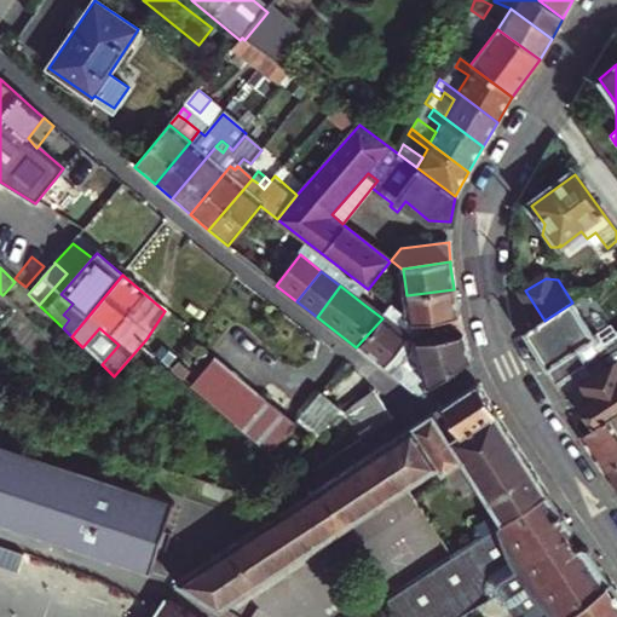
[(388,288),(381,300),(391,307),(392,303),(388,288)]
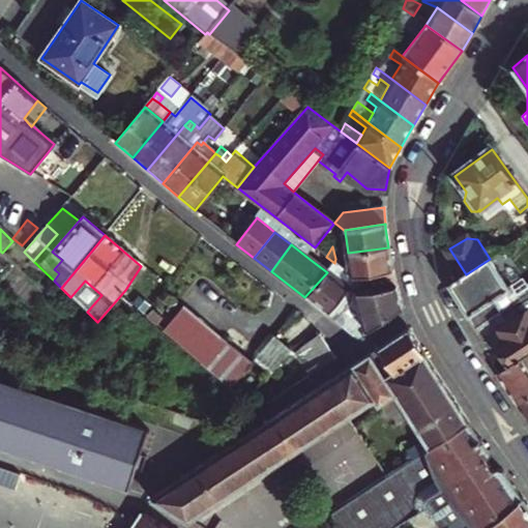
[(352,276),(354,279),(391,270),(388,247),(348,253),(352,276)]
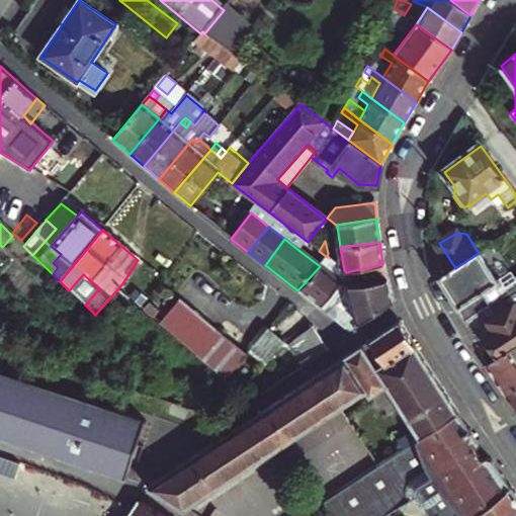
[(496,281),(479,253),(455,268),(445,274),(462,303),(457,306),(456,311),(464,324),(503,298),(515,289),(515,283),(514,280),(505,286),(500,278),(496,281)]
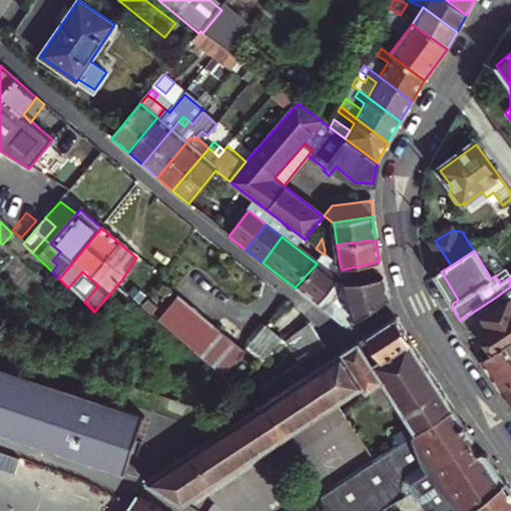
[(295,288),(316,305),(344,270),(343,270),(341,268),(325,256),(317,264),(295,288)]
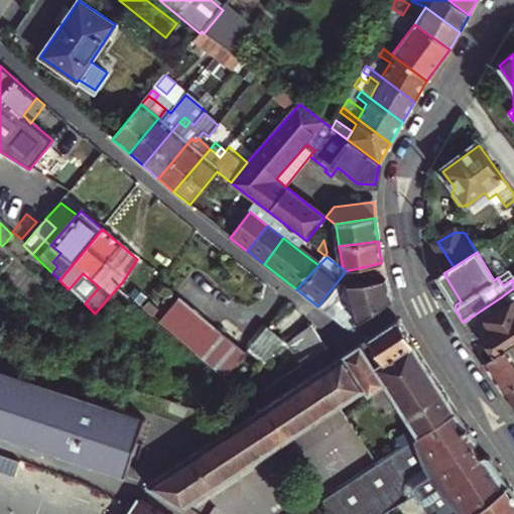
[(317,306),(348,330),(391,302),(381,263),(345,271),(346,271),(317,306)]
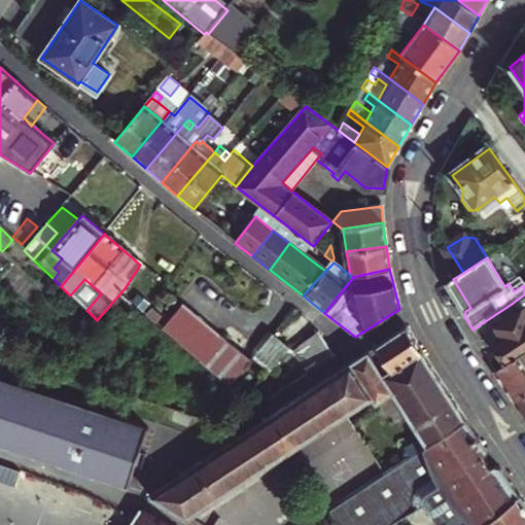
[(84,279),(70,295),(86,310),(101,293),(84,279)]
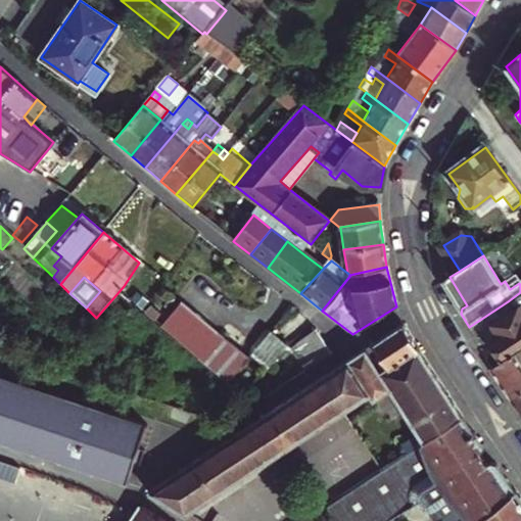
[(160,325),(199,357),(218,333),(180,301),(160,325)]
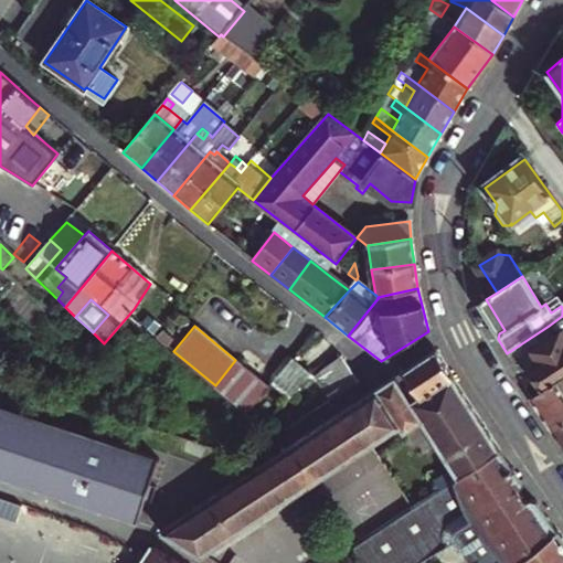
[(562,332),(556,337),(549,326),(507,353),(517,369),(535,356),(542,365),(532,372),(544,391),(556,383),(562,379),(562,332)]
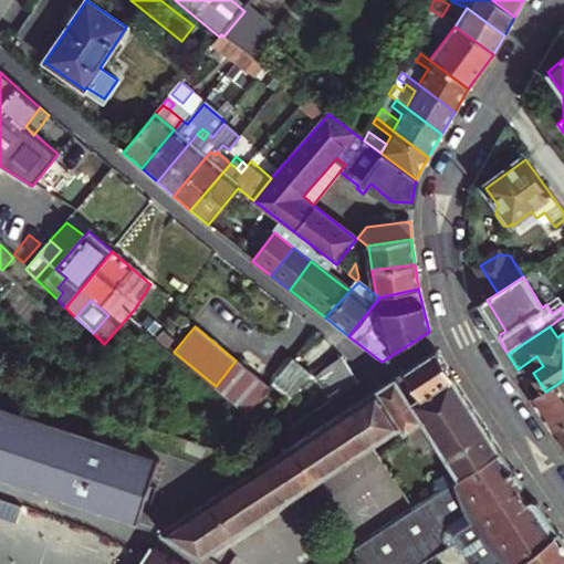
[(174,338),(164,331),(156,338),(167,347),(174,338)]
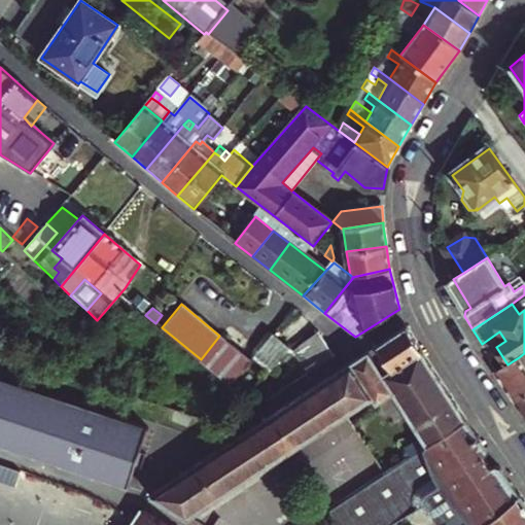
[(460,425),(465,421),(406,329),(352,363),(375,397),(372,399),(375,404),(392,392),(422,439),(406,449),(411,457),(460,425)]
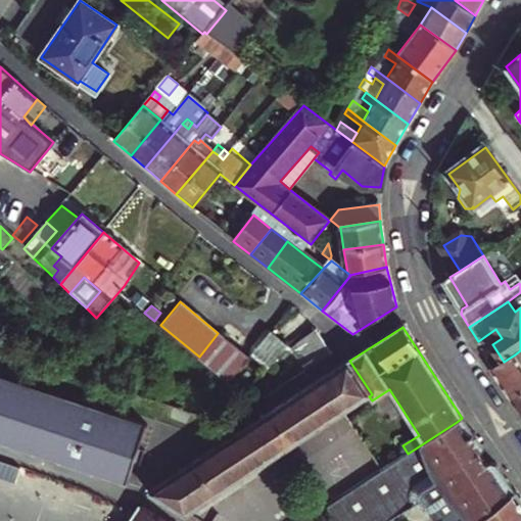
[(305,369),(330,353),(315,332),(291,347),(305,369)]
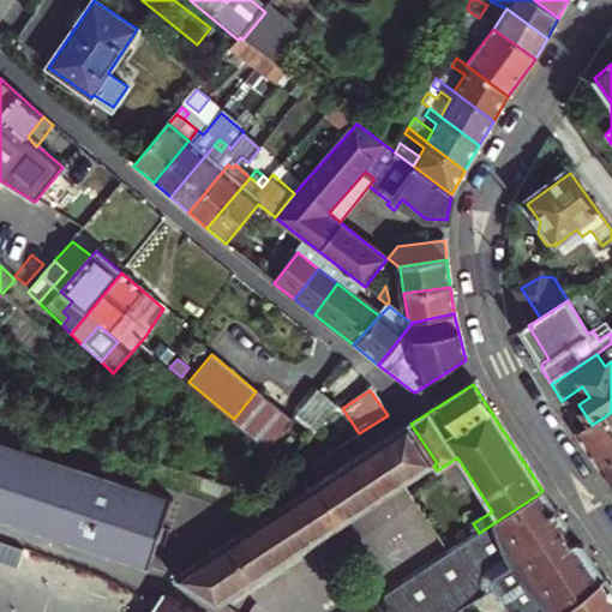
[(291,420),(256,391),(234,419),(268,447),(291,420)]
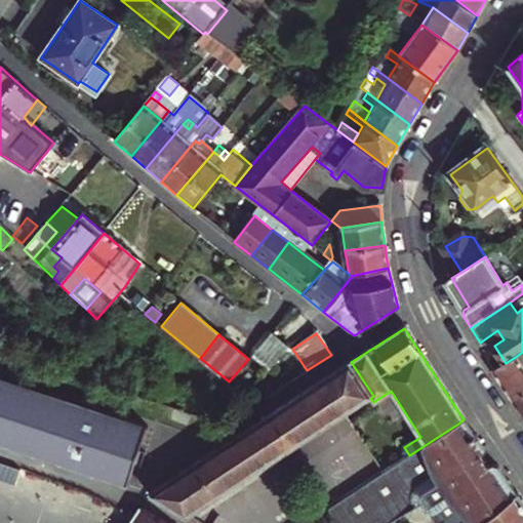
[(287,348),(269,334),(249,358),(267,371),(287,348)]
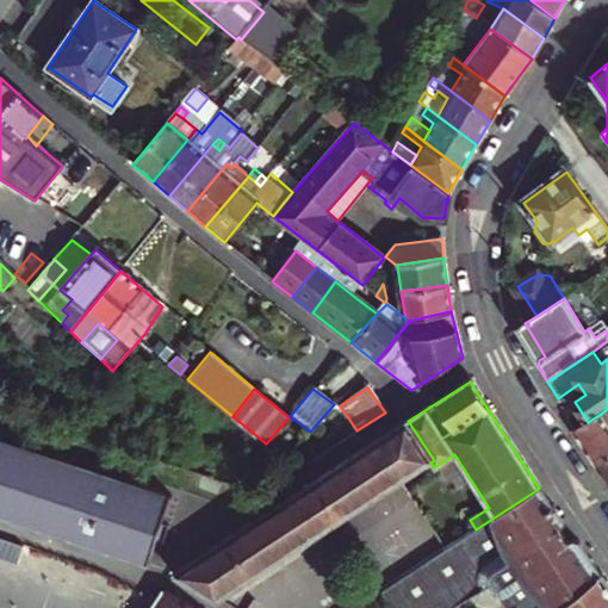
[(607,461),(607,425),(601,414),(588,422),(574,433),(597,469),(607,461)]
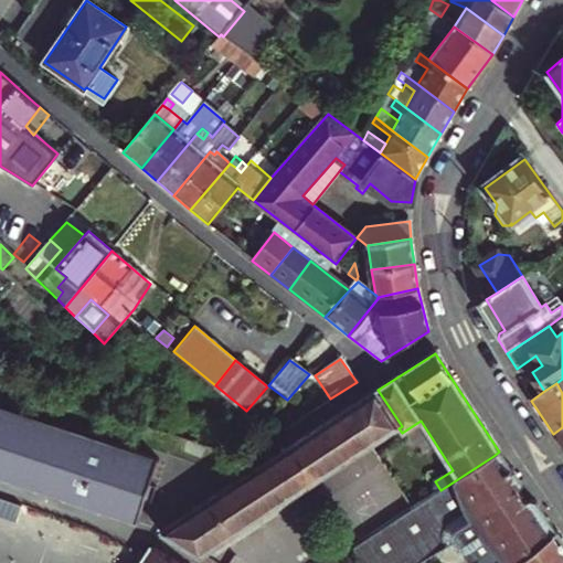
[(378,390),(161,529),(201,555),(288,500),(371,446),(399,428),(402,426),(378,390)]
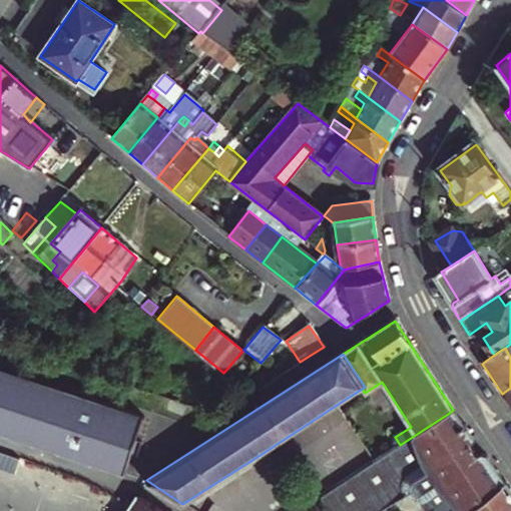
[(0,431),(126,473),(145,416),(0,368),(0,431)]
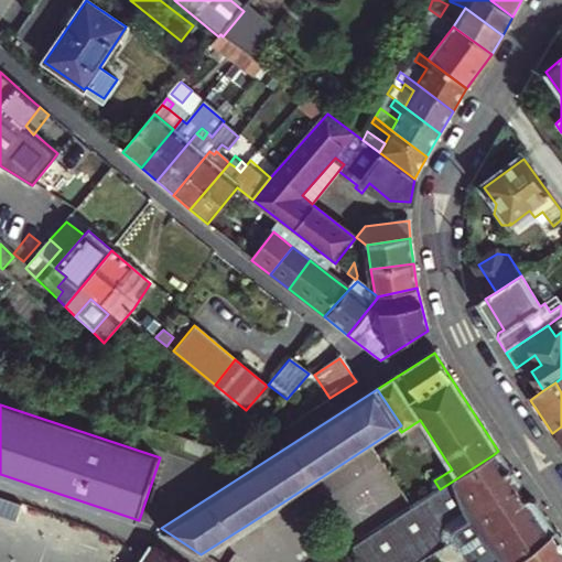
[(561,427),(552,433),(561,447),(561,427)]
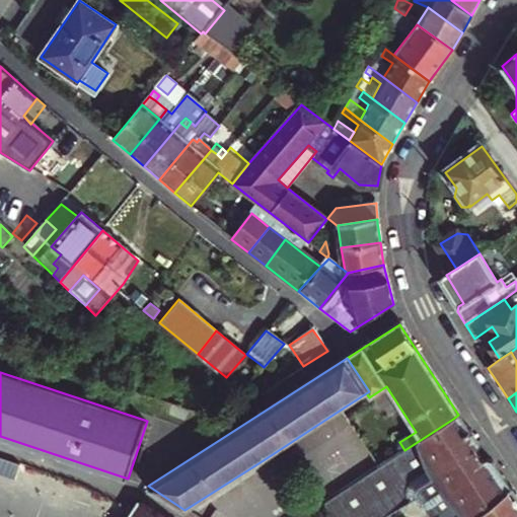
[(341,410),(265,459),(274,473),(351,425),(341,410)]
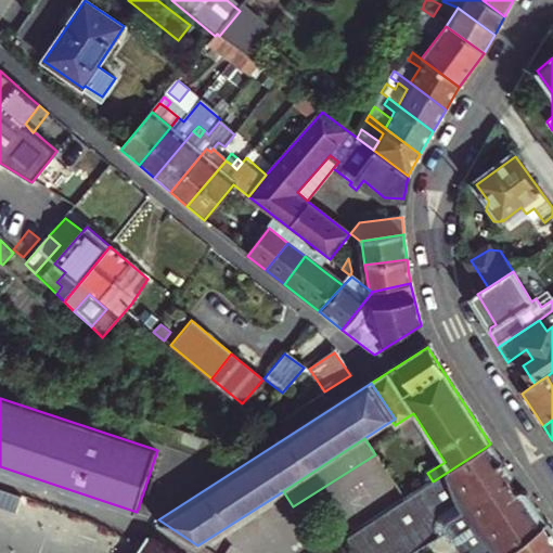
[(512,552),(548,524),(538,512),(531,512),(527,505),(529,499),(522,497),(512,500),(502,484),(503,478),(485,448),(433,481),(428,485),(404,500),(343,539),(351,552),(406,552),(435,534),(438,538),(441,541),(445,541),(449,540),(457,552),(512,552)]
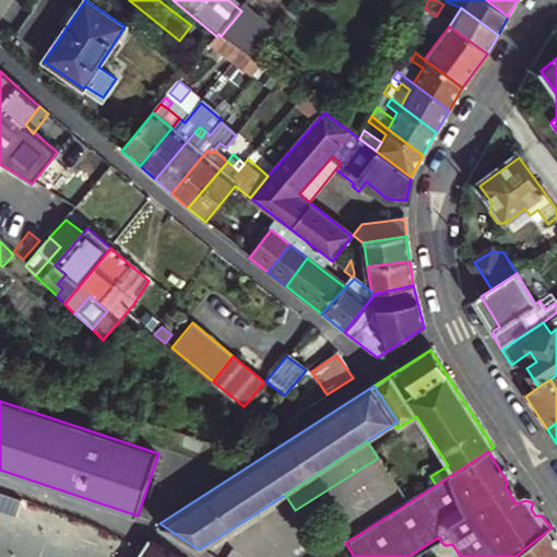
[(556,556),(556,535),(552,528),(516,556),(556,556)]
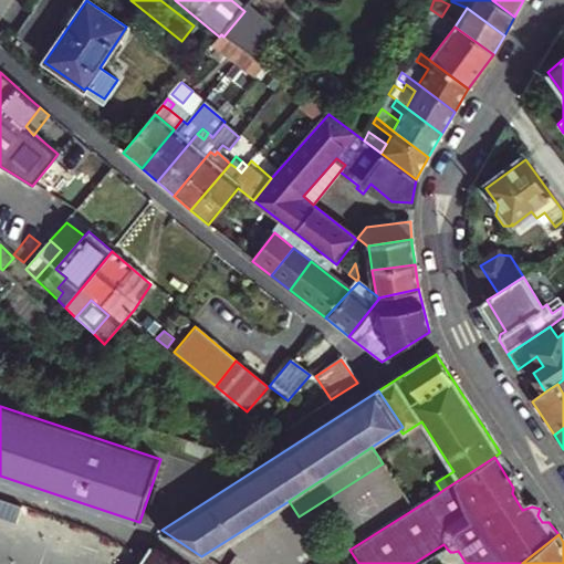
[(178,563),(152,546),(145,556),(139,563),(178,563)]
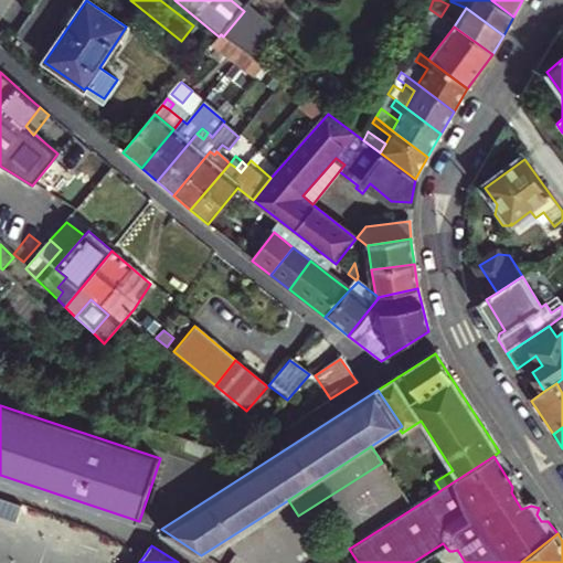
[(358,562),(349,549),(327,562),(358,562)]
